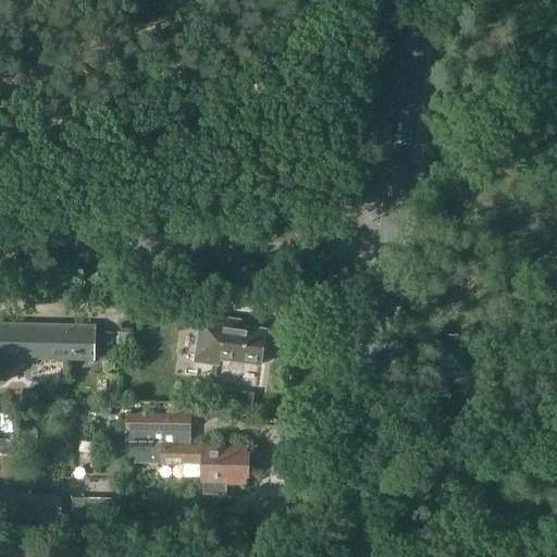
[(243,320),(202,314),(195,362),(219,366),(220,358),(261,364),(262,360),(264,360),(267,359),(268,359),(268,357),(269,355),(269,351),(268,350),(268,349),(265,348),(264,347),(263,347),(265,331),(242,326),(243,320)]
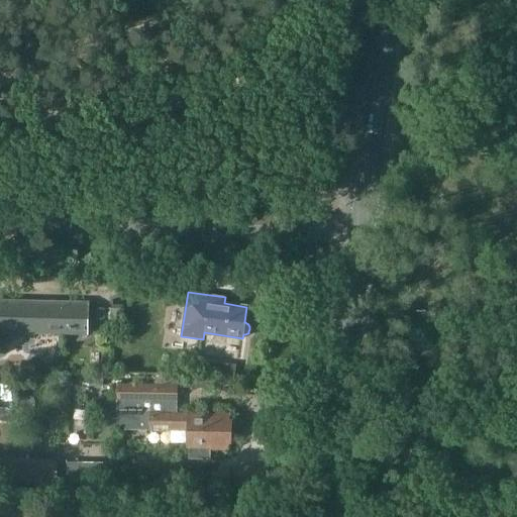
[(89,304),(0,301),(0,332),(88,334),(89,304)]
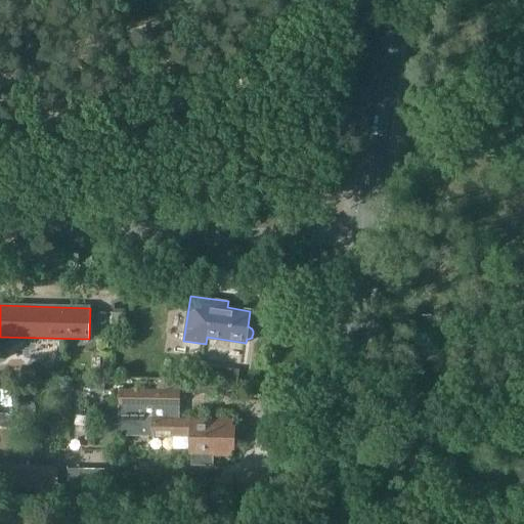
[(36,368),(23,368),(23,377),(36,377),(36,368)]
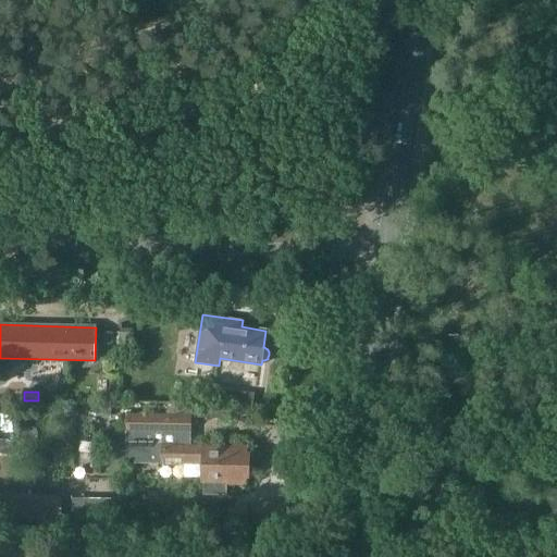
[(244,392),(242,404),(252,405),(255,393),(244,392)]
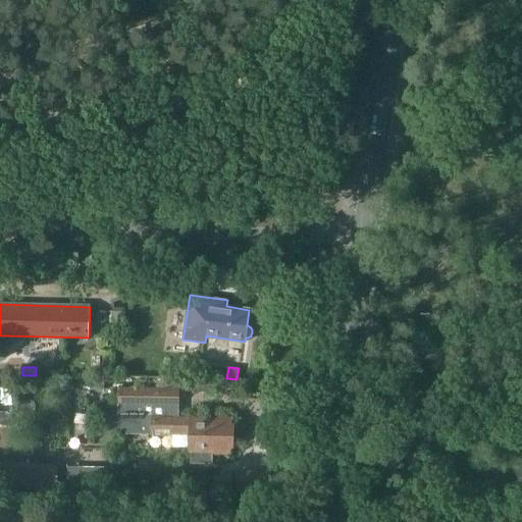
[(177,389),(120,389),(120,433),(170,433),(170,432),(189,432),(189,452),(191,452),(191,462),(212,462),(212,453),(229,453),(229,445),(231,445),(231,424),(230,424),(230,418),(177,418),(177,389)]
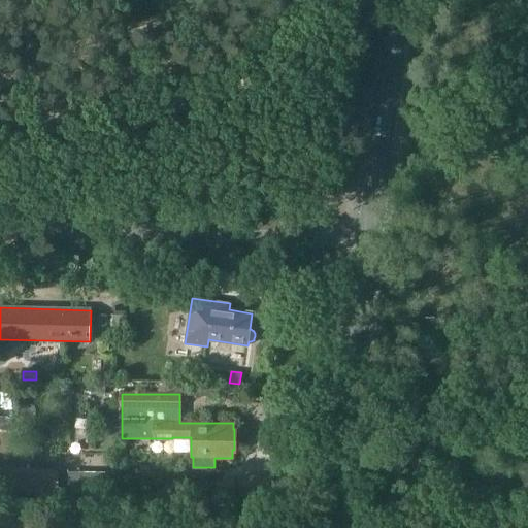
[(119,491),(119,476),(72,477),(73,492),(119,491)]
